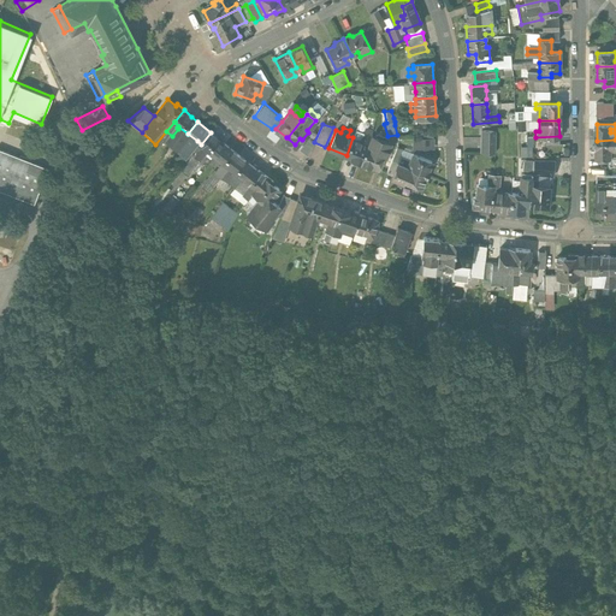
[(353,137),(347,155),(360,161),(367,143),(371,134),(363,131),(363,132),(356,130),(353,137)]
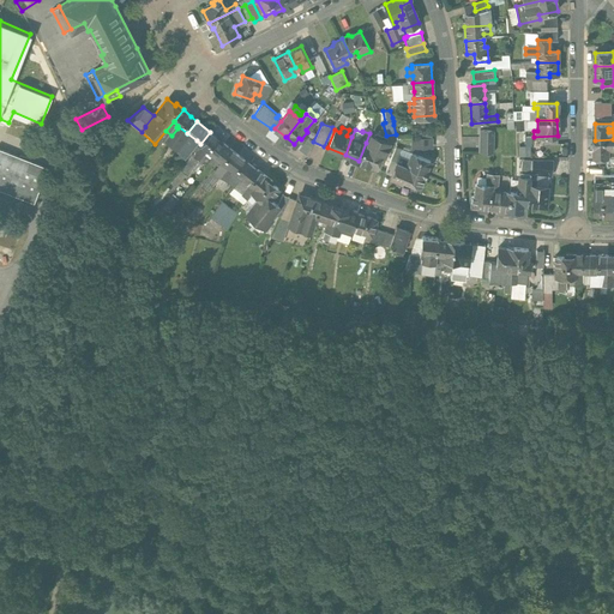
[(494,131),(480,130),(479,151),(493,152),(494,131)]
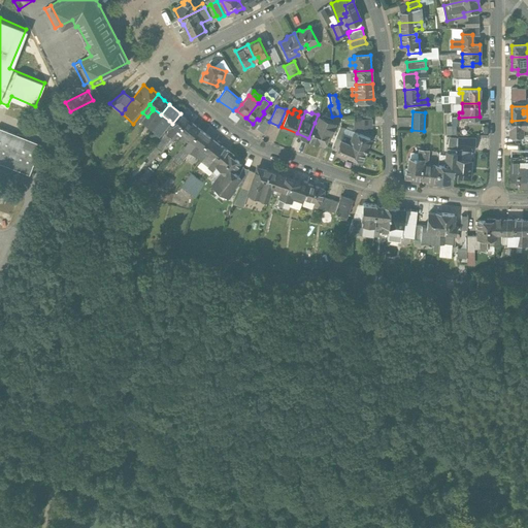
[(192,123),(180,113),(172,124),(176,127),(185,133),(192,123)]
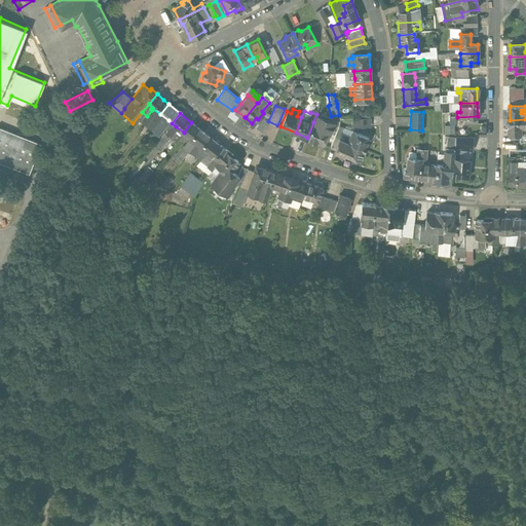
[(333,120),(316,114),(313,122),(307,138),(322,143),(325,136),(328,137),(332,124),(333,120)]
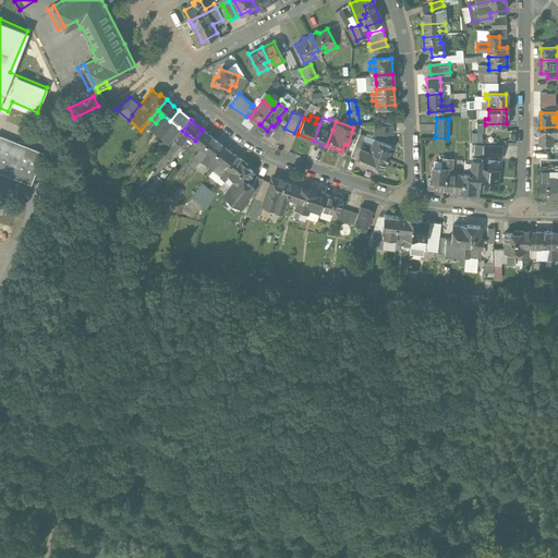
[(391,124),(380,124),(375,124),(375,134),(391,134),(391,124)]
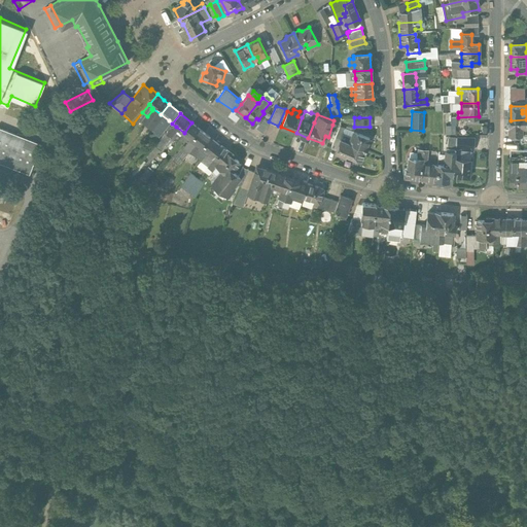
[(264,118),(256,128),(264,133),(269,121),(264,118)]
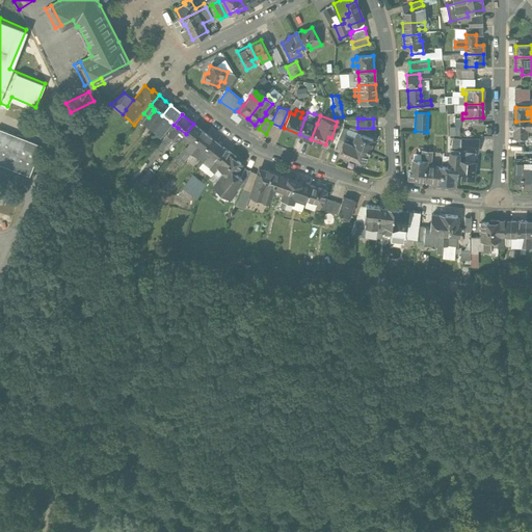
[(531,121),(515,122),(515,135),(531,135),(531,130),(528,131),(528,129),(531,128),(531,121)]
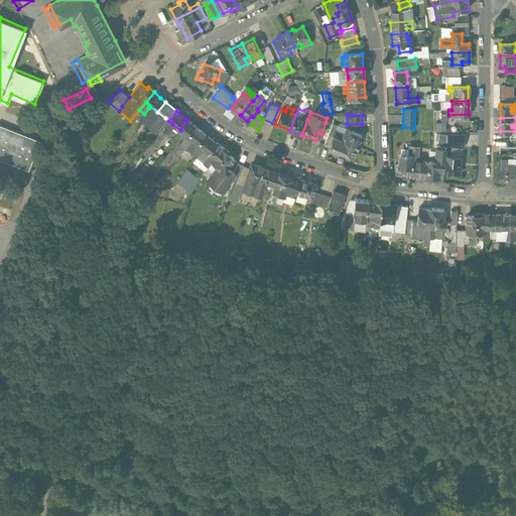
[(163,120),(162,119),(157,125),(162,129),(168,121),(165,118),(163,120)]
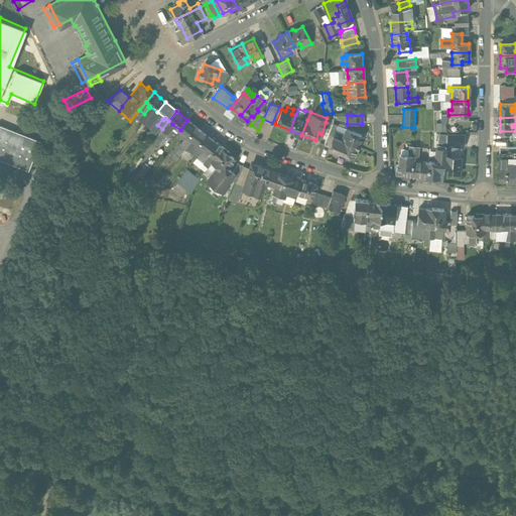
[(200,130),(187,120),(180,130),(187,136),(191,139),(200,130)]
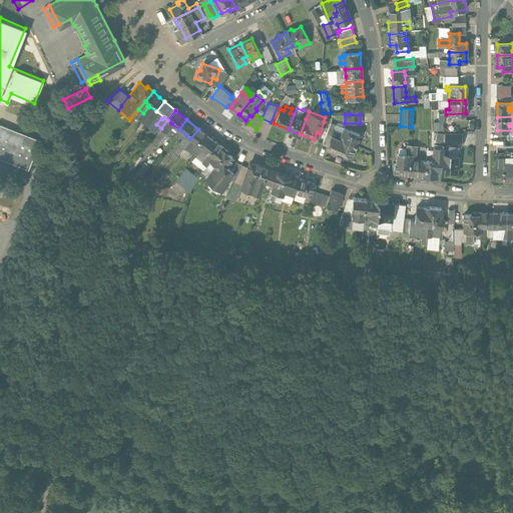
[(167,120),(161,128),(165,131),(170,125),(169,125),(171,123),(167,120)]
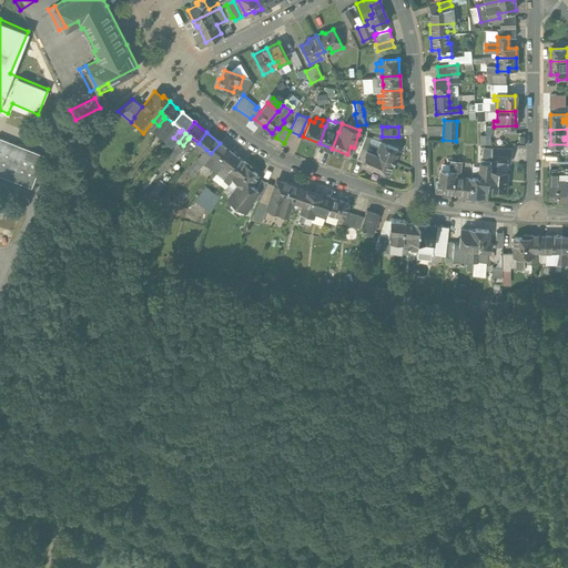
[(43,154),(0,137),(0,172),(31,185),(43,154)]
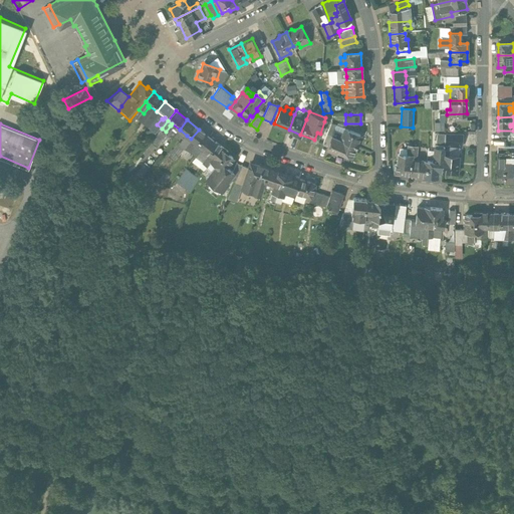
[(342,134),(328,127),(326,133),(330,135),(340,139),(342,134)]
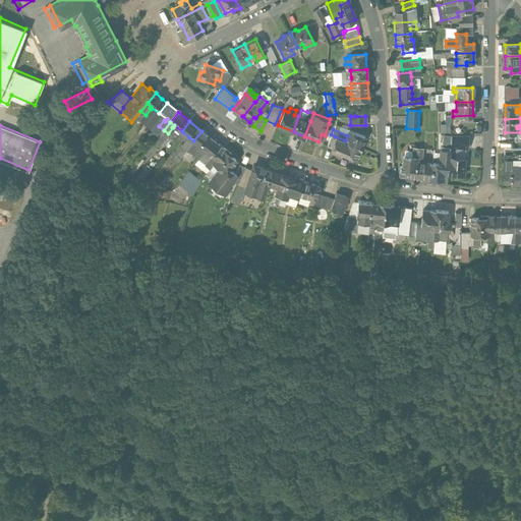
[(365,136),(349,129),(347,135),(345,140),(360,147),(365,136)]
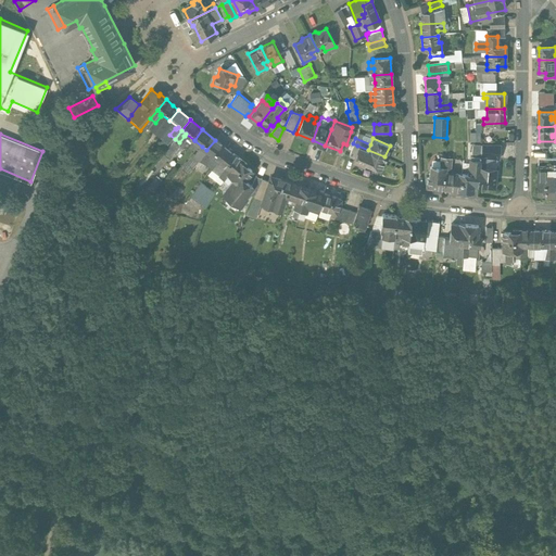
[(227,150),(215,140),(206,150),(211,153),(209,155),(210,156),(207,159),(214,165),(227,150)]
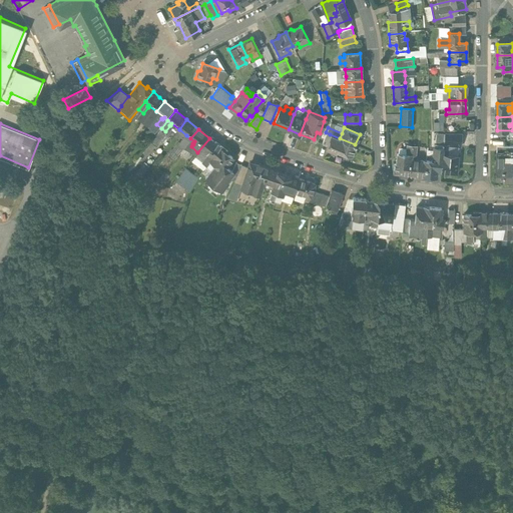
[(340,138),(330,134),(326,132),(322,143),(327,145),(330,139),(338,143),(340,138)]
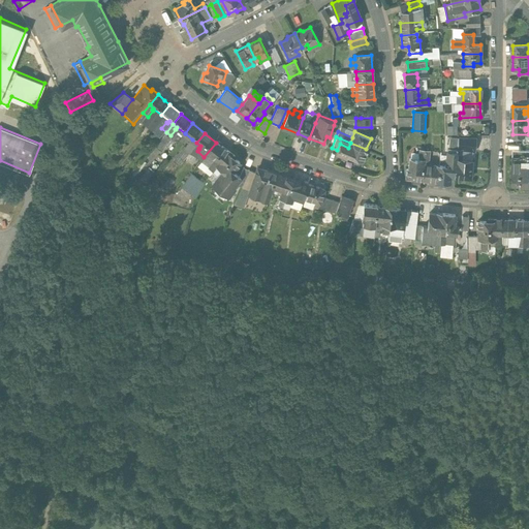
[(190,141),(182,151),(182,150),(173,161),(178,165),(183,159),(196,143),(192,139),(191,142),(190,141)]
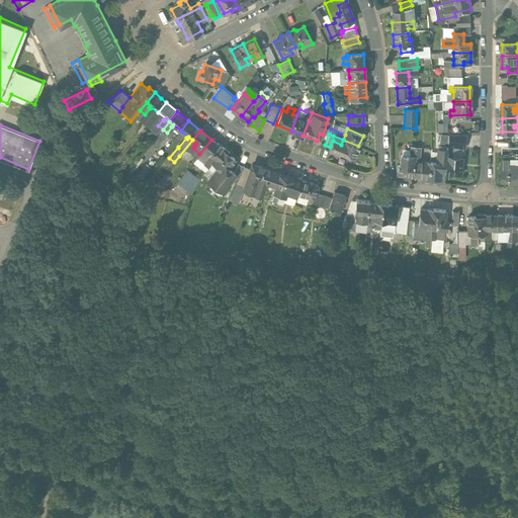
[(192,140),(179,156),(183,160),(189,151),(190,152),(193,148),(195,146),(194,145),(196,143),(192,140)]
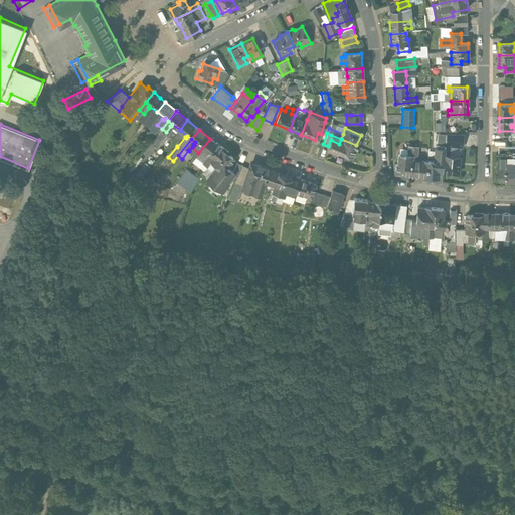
[(198,153),(197,155),(204,160),(202,162),(207,165),(211,161),(222,147),(216,142),(215,143),(210,139),(198,153)]
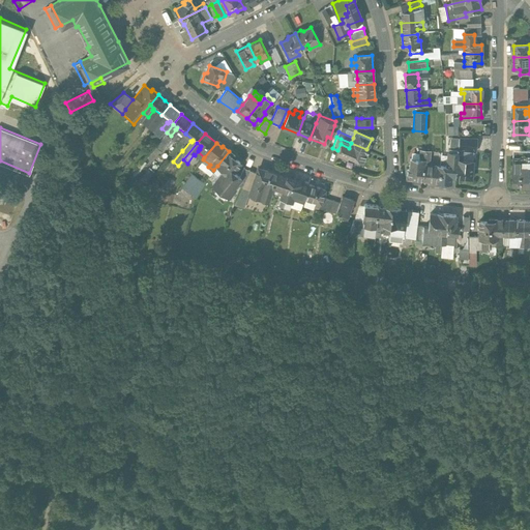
[(366,149),(351,143),(349,148),(341,144),(337,150),(337,151),(346,155),(347,153),(362,160),(366,149)]
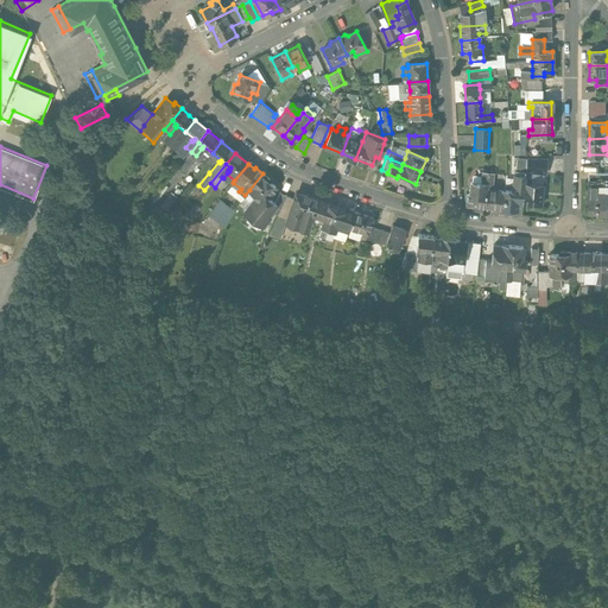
[(513,190),(505,189),(502,207),(517,208),(517,201),(521,202),(524,182),(525,171),(520,170),(517,170),(517,176),(514,176),(513,190)]
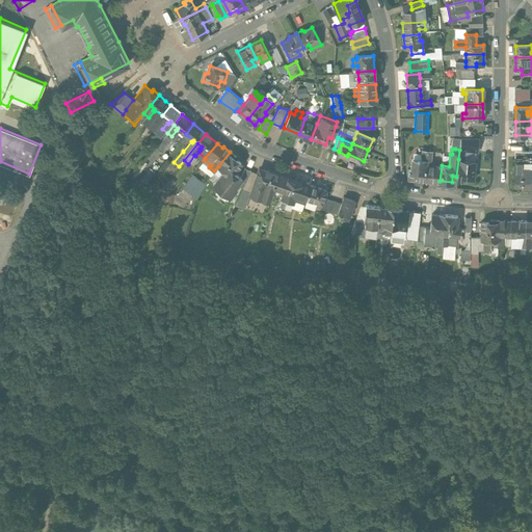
[(230,152),(218,166),(223,169),(216,178),(220,182),(223,184),(234,173),(241,163),(235,158),(236,157),(230,152)]
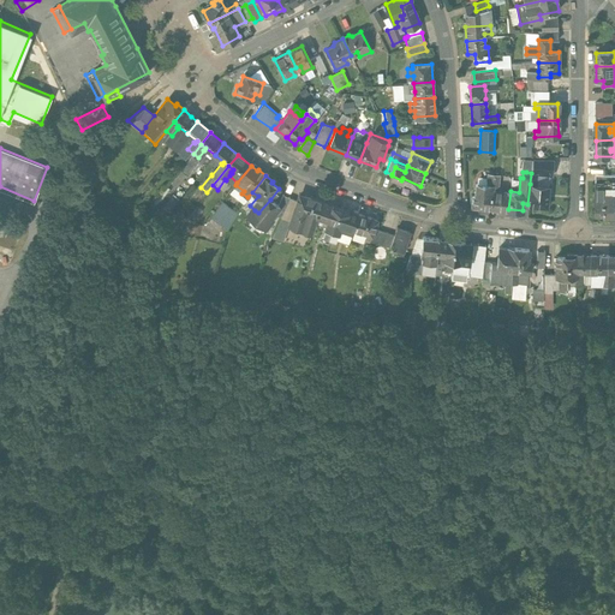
[(497,183),(493,181),(491,185),(490,207),(508,209),(511,191),(497,190),(497,183)]
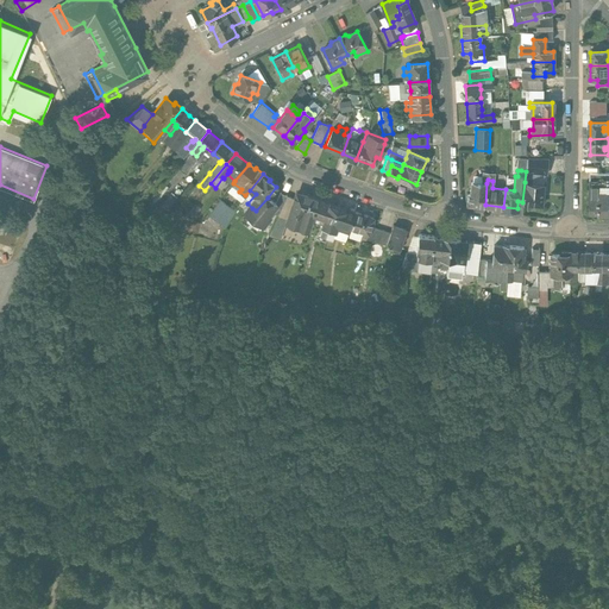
[(608,180),(590,181),(590,195),(608,194),(608,180)]
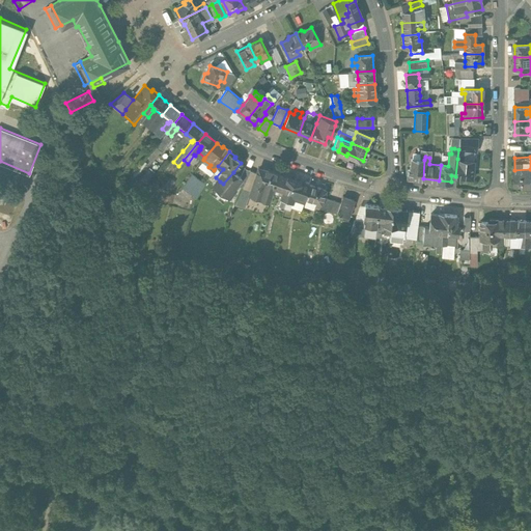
[(420,159),(411,158),(410,168),(409,168),(408,177),(423,178),(424,160),(420,159)]
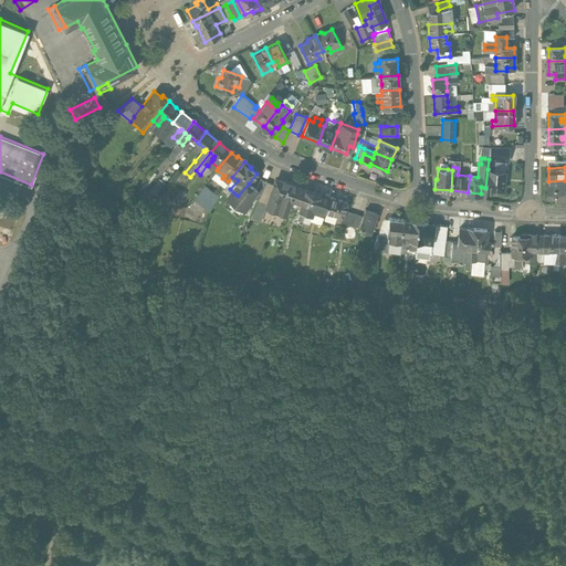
[(492,170),(488,169),(485,188),(503,189),(504,171),(492,170)]
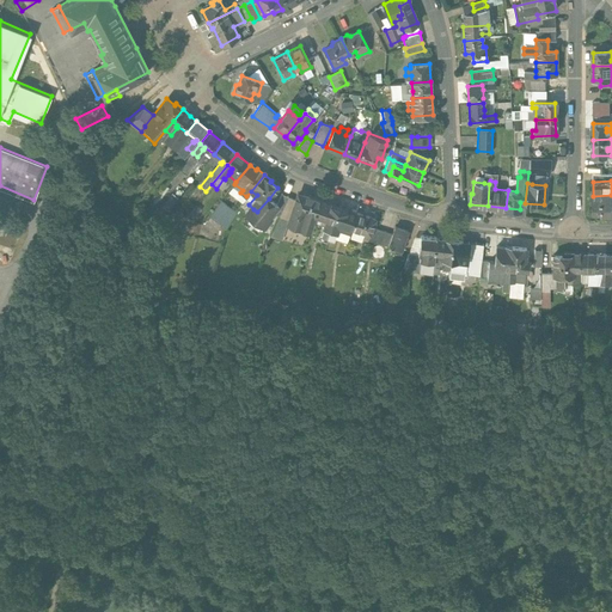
[(322,201),(298,193),(295,200),(288,220),(287,222),(310,231),(316,215),(320,202),(322,201)]
